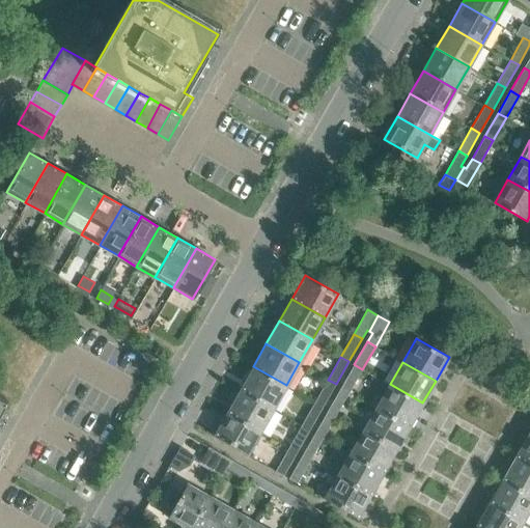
[(350,391),(362,369),(354,364),(341,387),(350,391)]
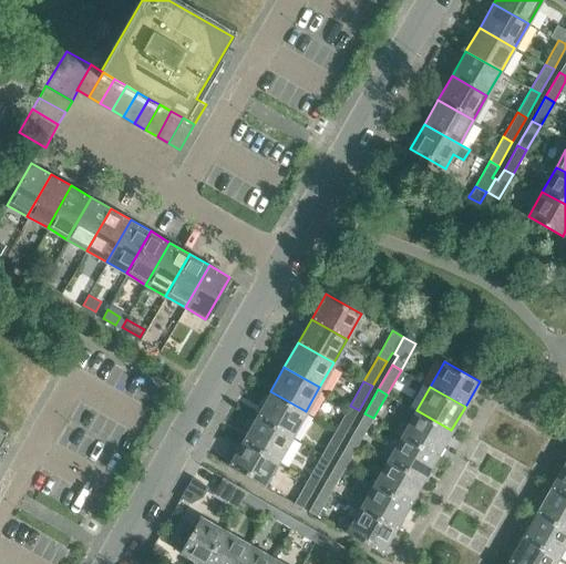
[(291,436),(306,411),(270,391),(257,416),(291,436)]
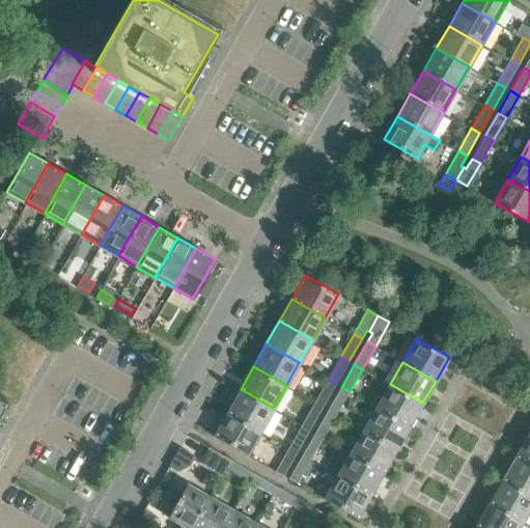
[(323,407),(336,384),(328,380),(314,401),(323,407)]
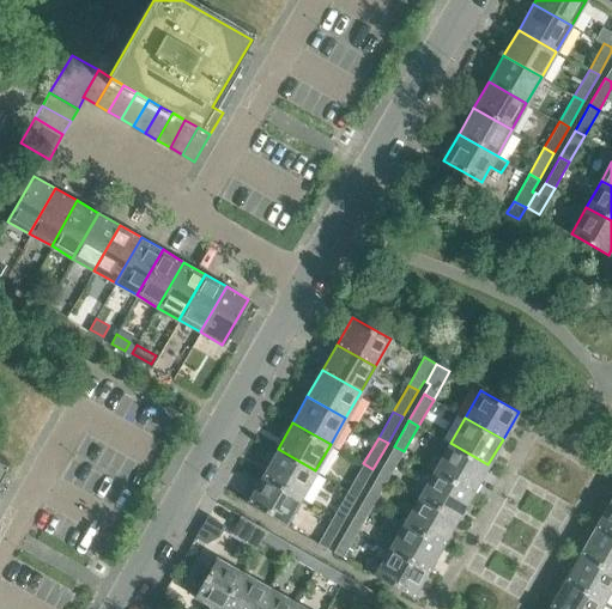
[(429,466),(436,469),(473,491),(488,464),(450,443),(442,458),(435,455),(429,466)]
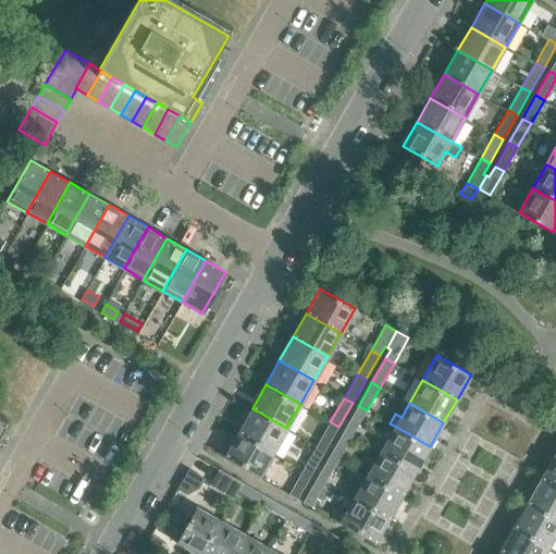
[(353,434),(367,410),(358,406),(344,430),(353,434)]
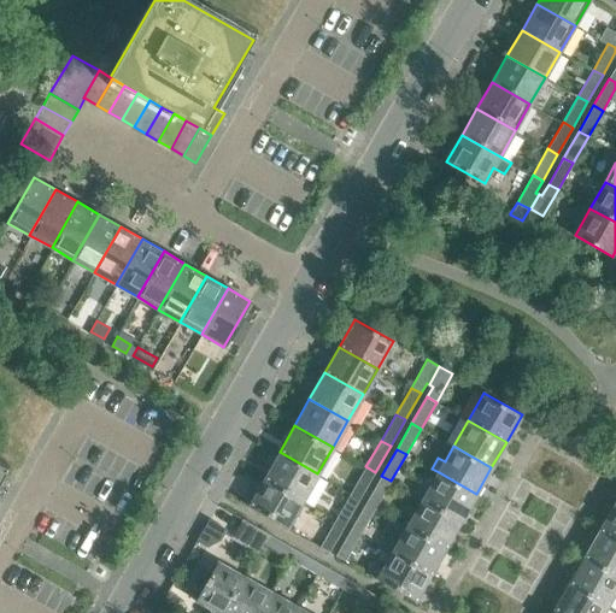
[(303,500),(317,473),(280,452),(264,478),(303,500)]
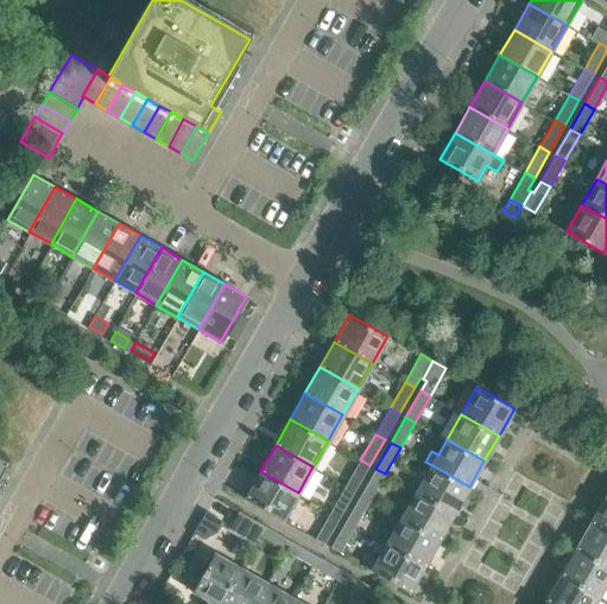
[(355,491),(370,465),(360,459),(346,485),(355,491)]
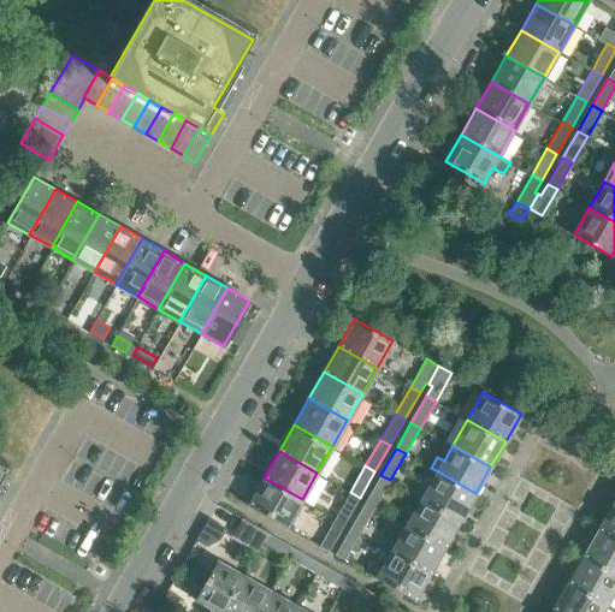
[(438,471),(423,498),(460,520),(475,493),(438,471)]
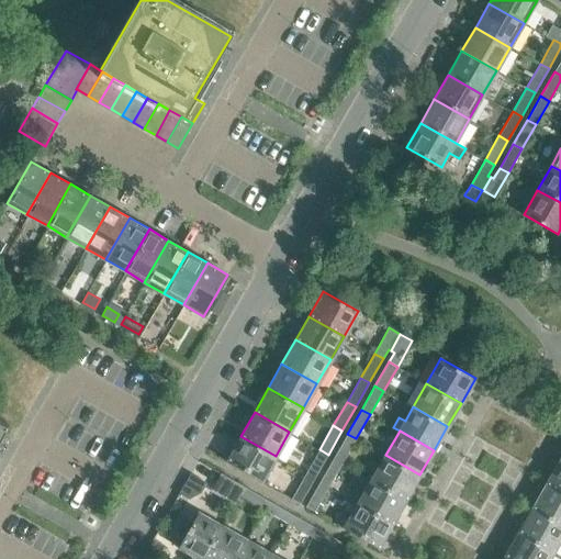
[(343,462),(356,438),(347,434),(334,458),(343,462)]
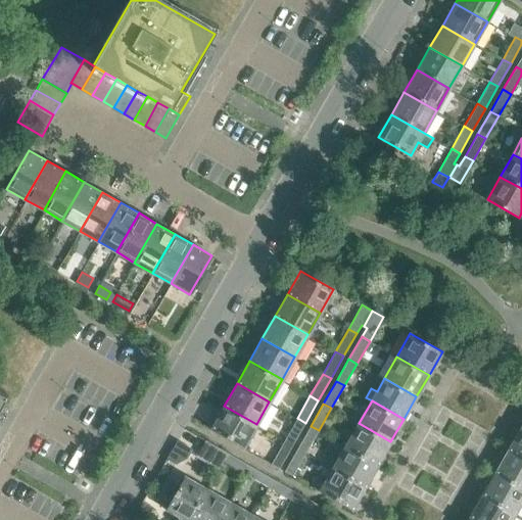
[(243,446),(256,424),(224,406),(210,428),(243,446)]
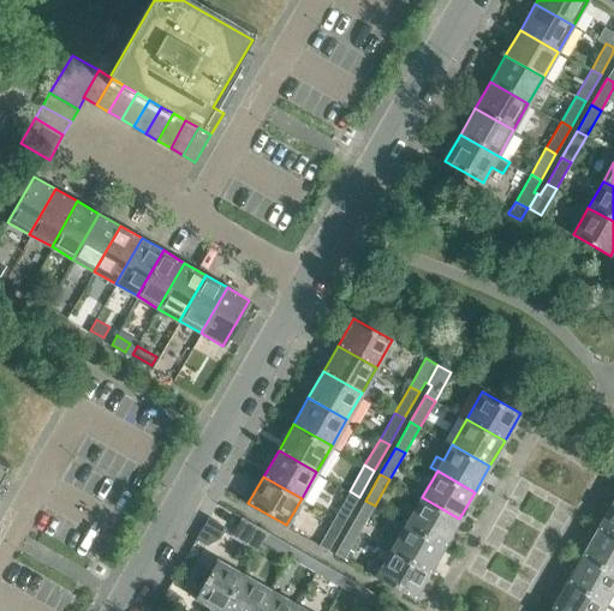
[(350,491),(334,517),(344,523),(359,497),(350,491)]
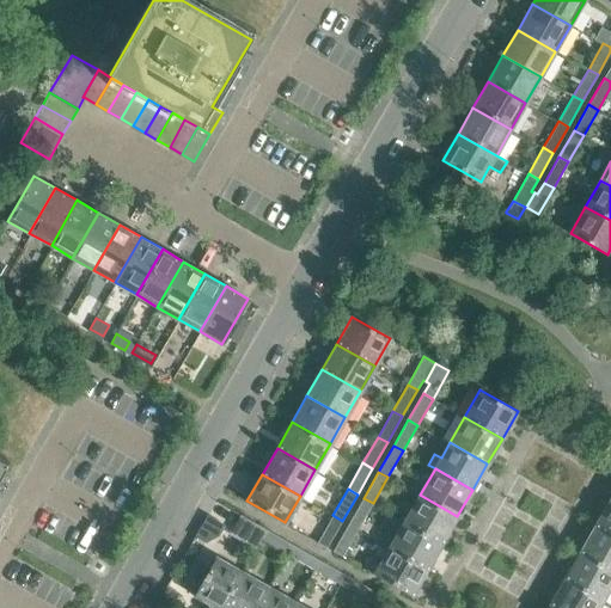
[(443,542),(457,516),(420,495),(404,521),(443,542)]
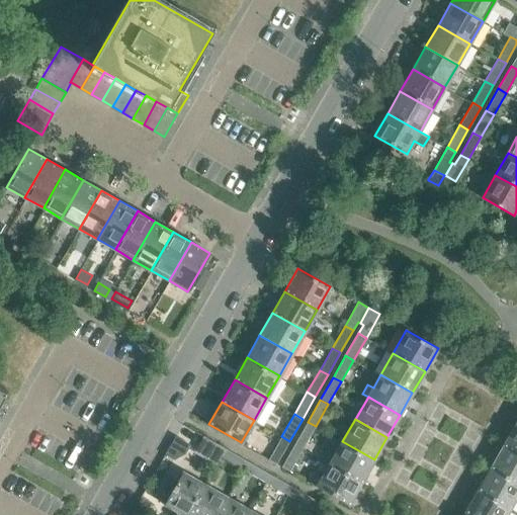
[(294,444),(303,448),(316,426),(308,422),(294,444)]
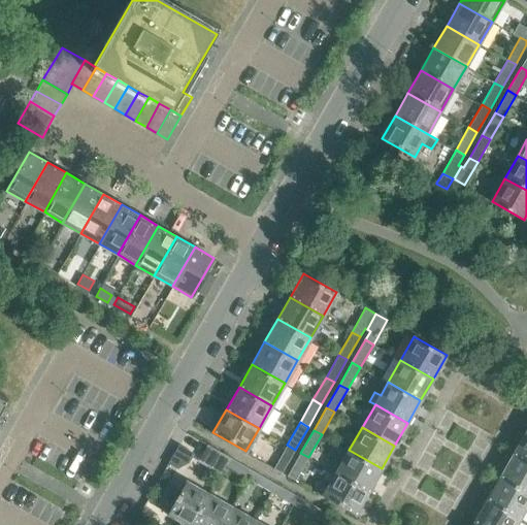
[(526,431),(513,454),(526,461),(526,431)]
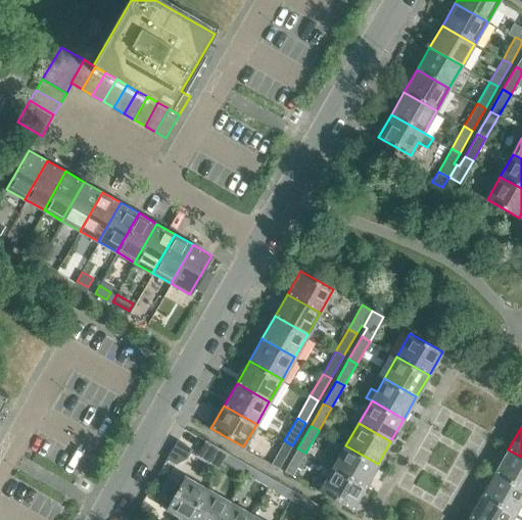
[(184,463),(192,443),(179,437),(170,457),(184,463)]
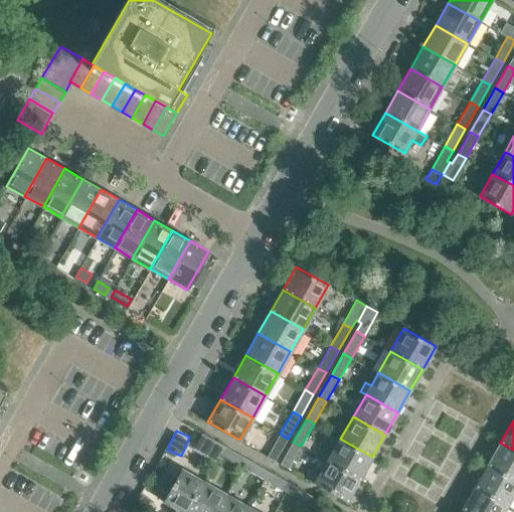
[(214,461),(224,445),(202,432),(193,449),(214,461)]
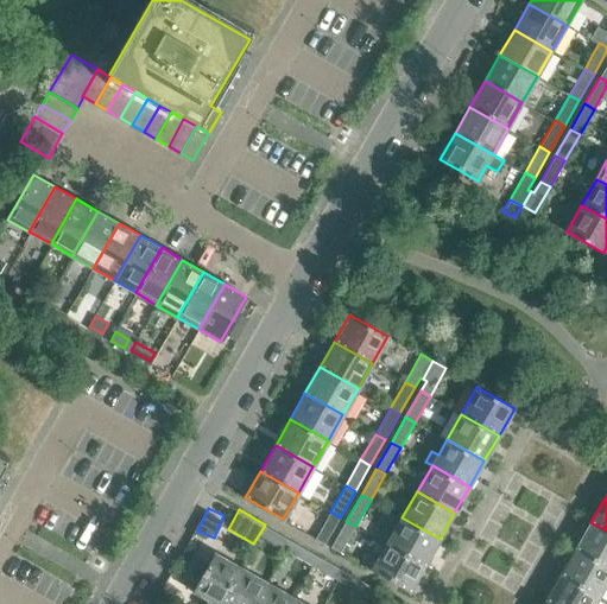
[(326,542),(340,517),(330,512),(316,538),(326,542)]
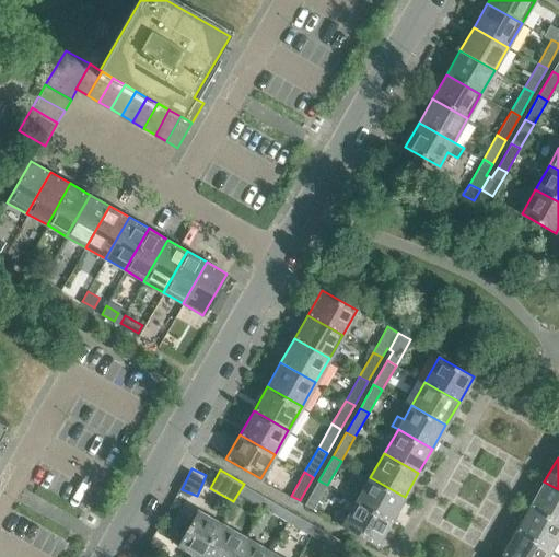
[(370,477),(357,501),(391,521),(405,497),(370,477)]
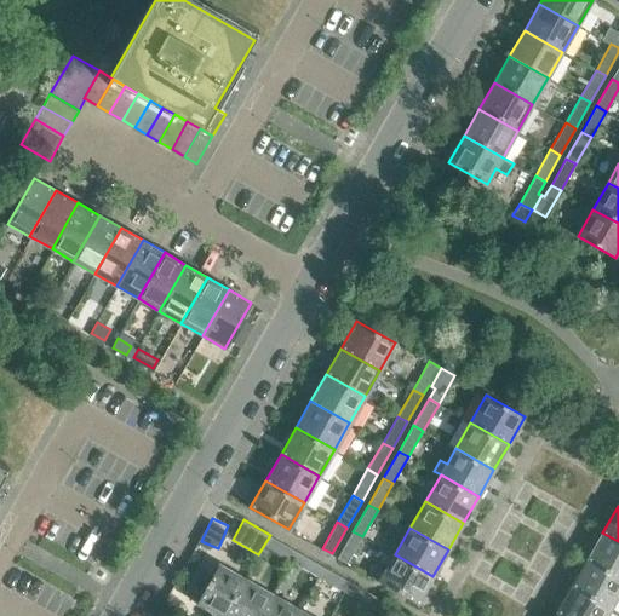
[(348,563),(362,536),(353,531),(338,557),(348,563)]
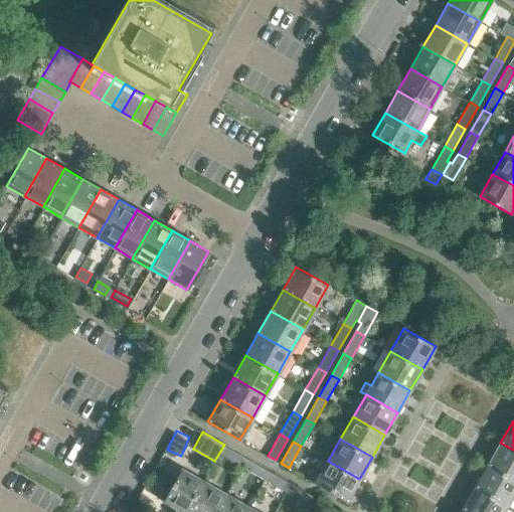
[(488,465),(513,479),(513,450),(500,443),(488,465)]
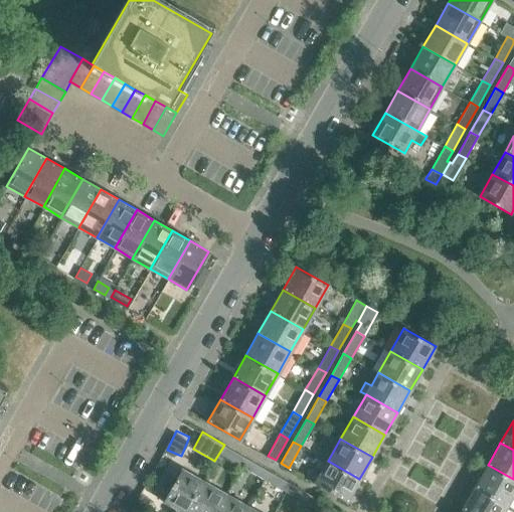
[(246,457),(224,445),(214,461),(216,462),(221,454),(241,465),(246,457)]
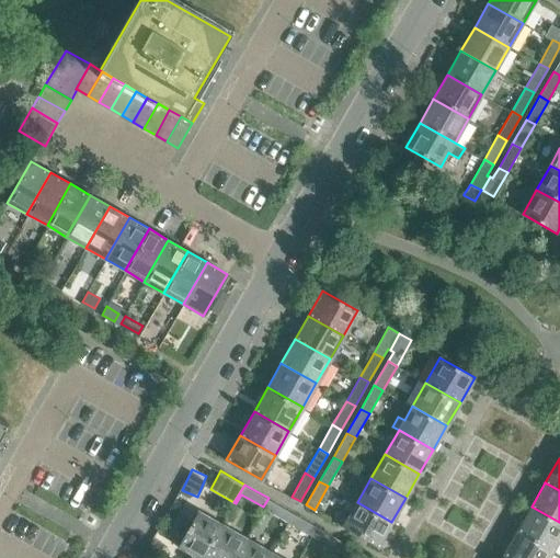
[(269,498),(263,507),(287,521),(293,512),(269,498)]
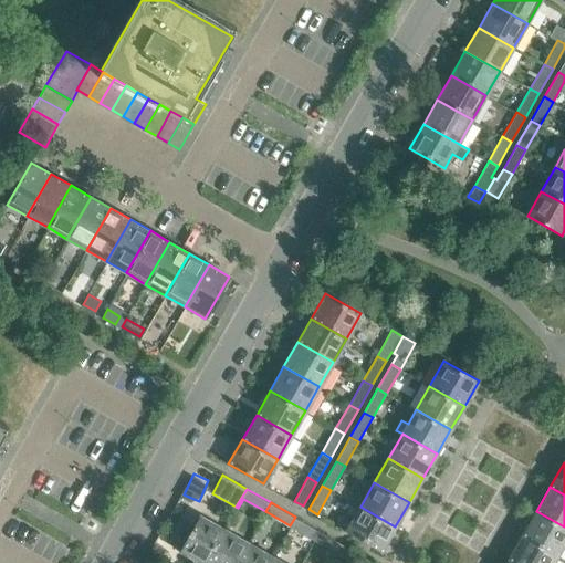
[(380,551),(395,527),(361,507),(353,521),(343,515),(336,527),(380,551)]
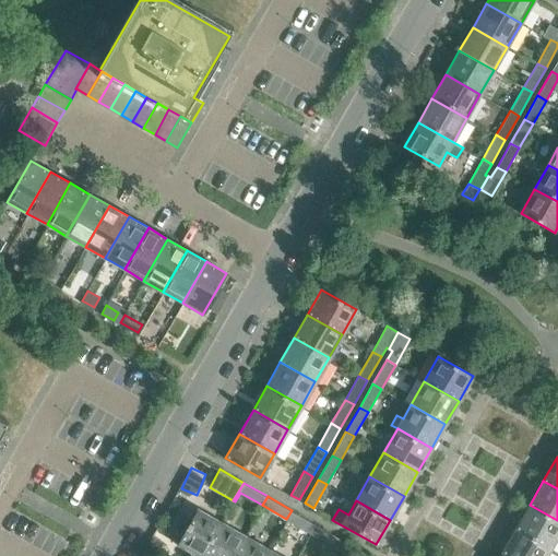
[(550,548),(557,534),(557,520),(530,505),(515,529),(550,548)]
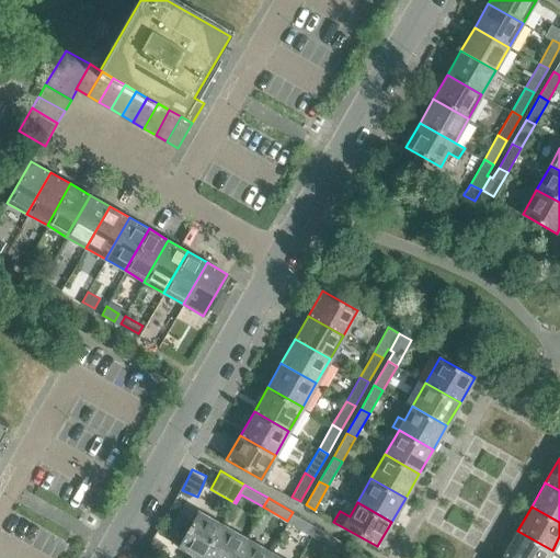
[(176,545),(198,557),(202,557),(221,525),(196,511),(176,545)]
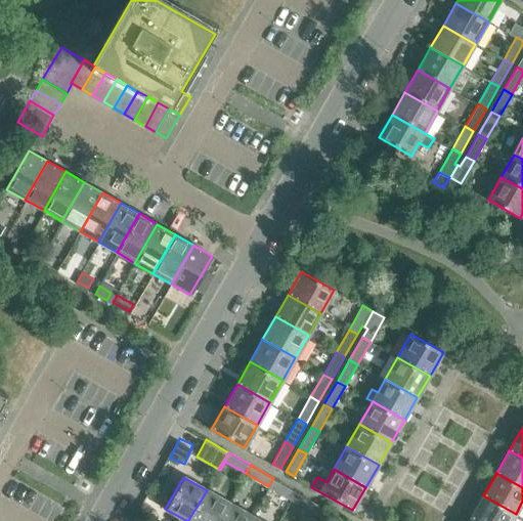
[(296,490),(273,478),(268,486),(291,498),(296,490)]
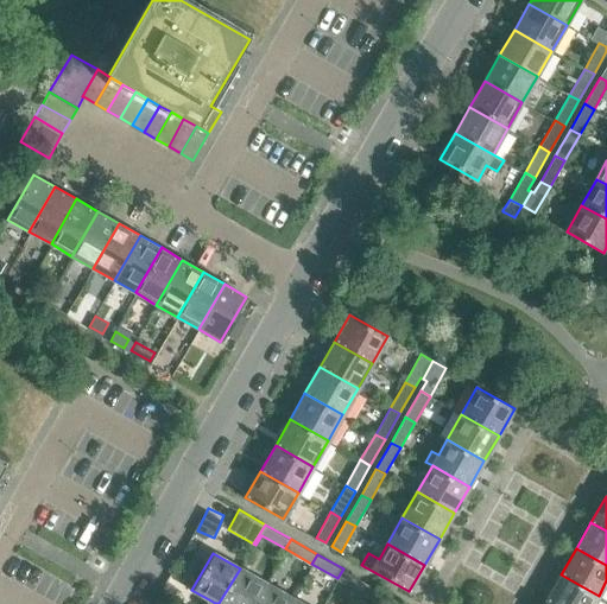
[(253,603),(266,583),(240,568),(219,603),(253,603)]
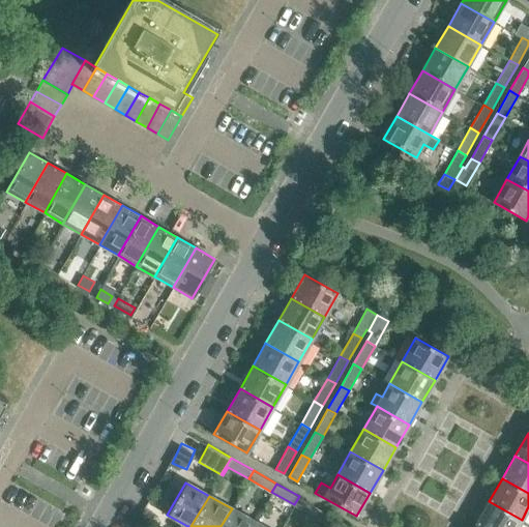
[(481,526),(517,526),(522,520),(489,501),(476,523),(481,526)]
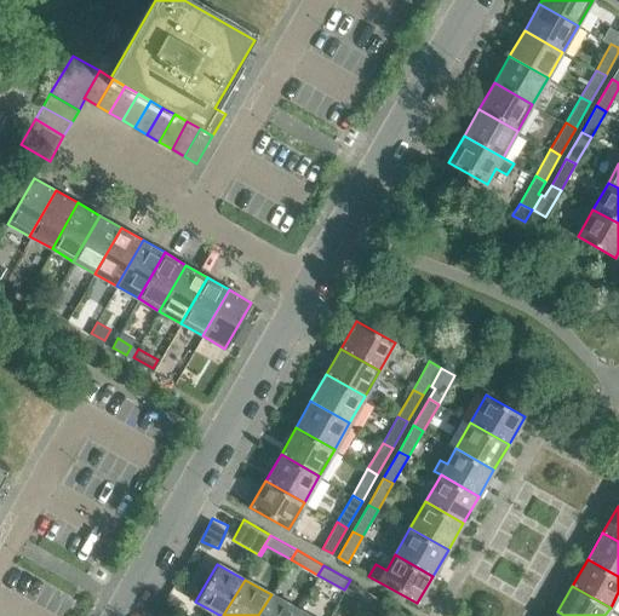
[(293,615),(298,610),(271,594),(258,615),(293,615)]
